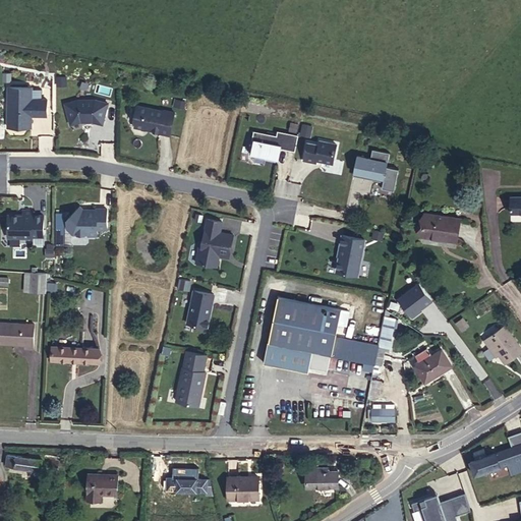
[(33,88),(9,88),(9,127),(32,127),(33,115),(48,116),(48,100),(33,100),(33,88)]
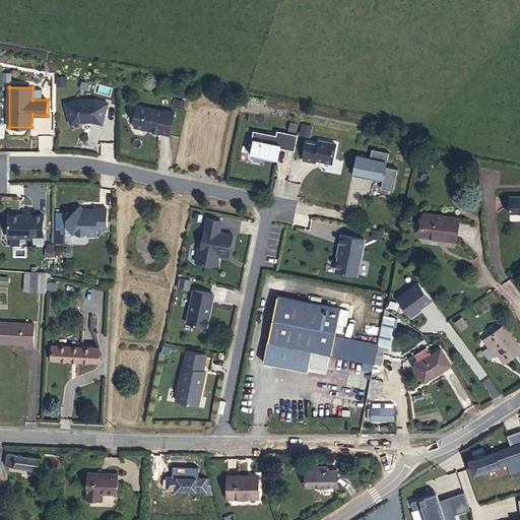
[(79,100),(66,104),(71,124),(81,122),(93,121),(103,124),(109,103),(95,100),(79,100)]
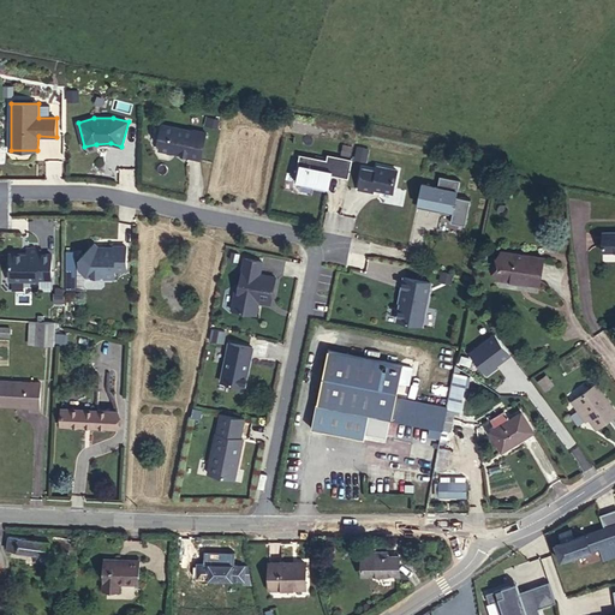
[(189,156),(202,160),(207,132),(192,130),(192,131),(162,125),(160,137),(161,139),(160,150),(189,155),(189,156)]
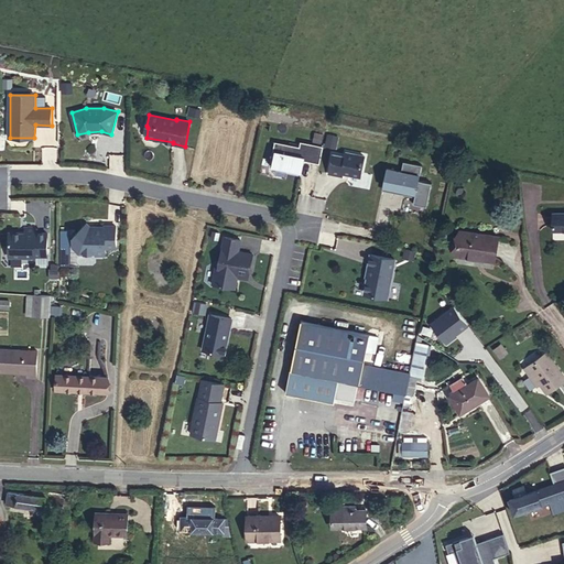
[(337,149),(339,136),(327,133),(325,147),(337,149)]
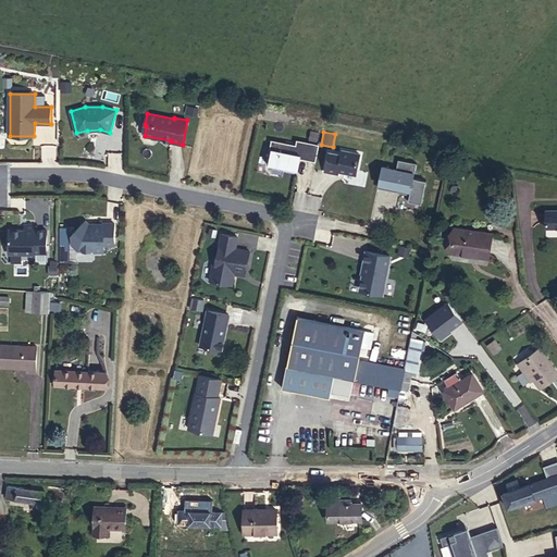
[(298,158),(317,162),(320,144),(298,139),(297,145),(272,139),(268,163),(285,166),(284,170),(295,172),(298,158)]
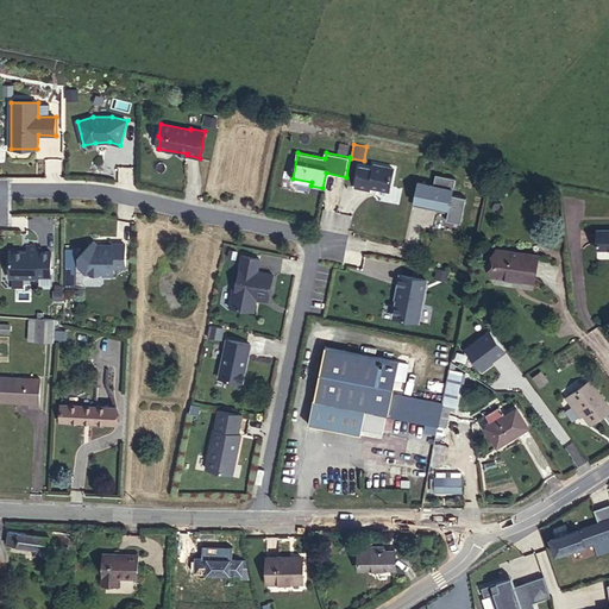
[(360,167),(356,187),(370,190),(370,187),(389,190),(394,169),(375,164),(374,169),(360,167)]
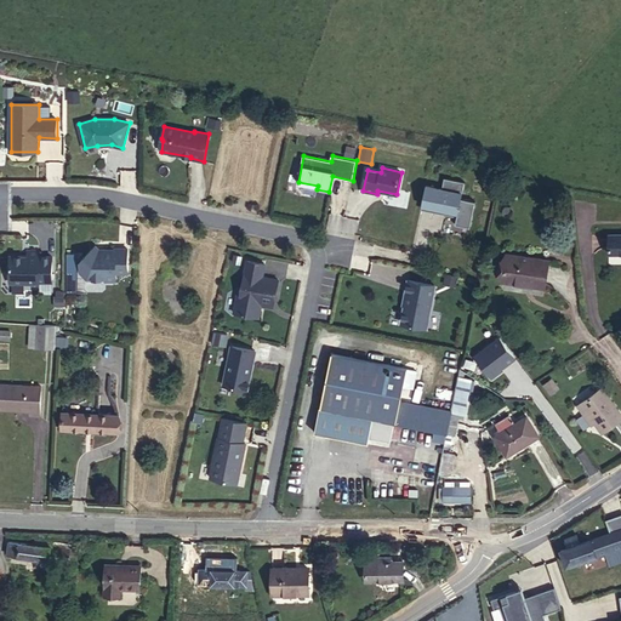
[(426,186),(422,205),(446,211),(446,215),(457,217),(456,224),(471,227),(476,201),(461,199),(465,182),(444,178),(442,189),(426,186)]
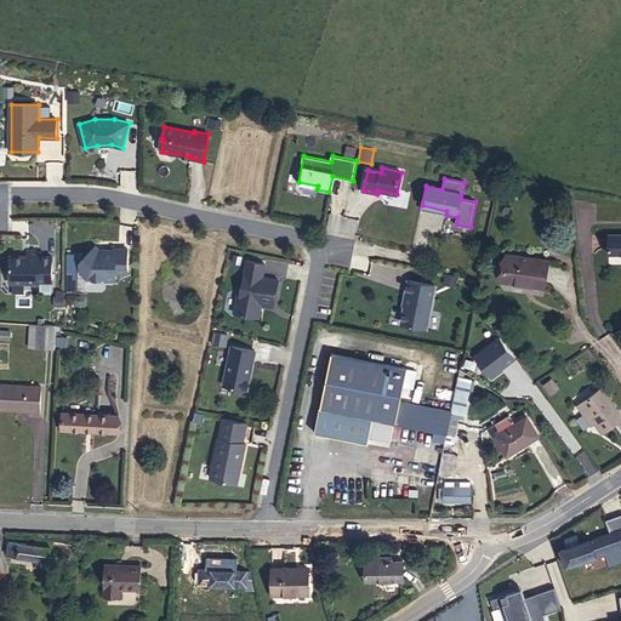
[(620,234),(609,234),(609,254),(620,252),(620,234)]
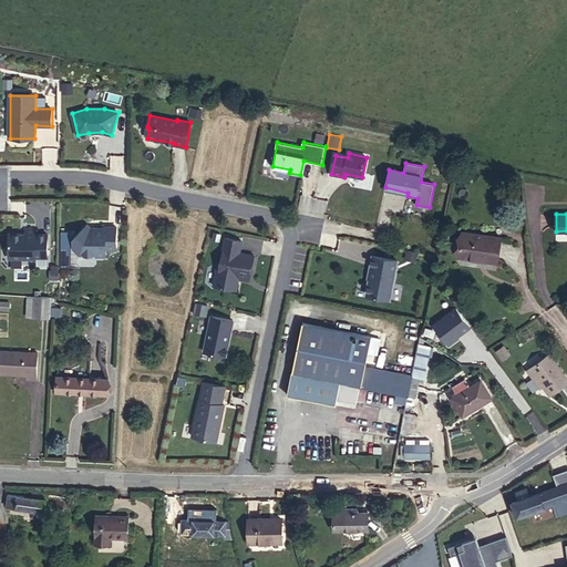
[(117,227),(106,227),(94,226),(94,232),(90,232),(85,227),(73,238),(74,248),(81,255),(98,255),(98,256),(106,256),(106,249),(117,249),(117,227)]
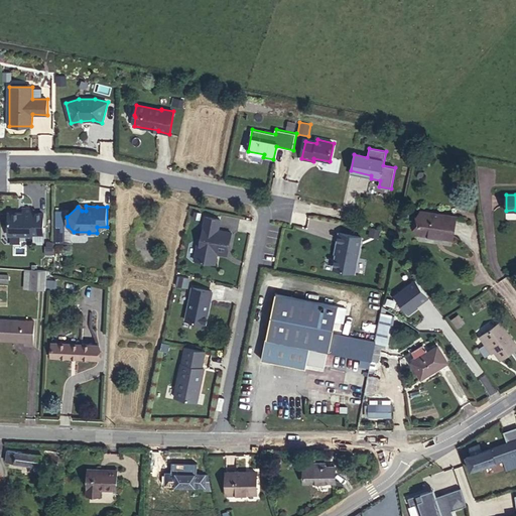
[(33,209),(23,209),(23,213),(11,213),(9,216),(8,235),(32,235),(32,234),(43,234),(43,213),(32,213),(33,209)]
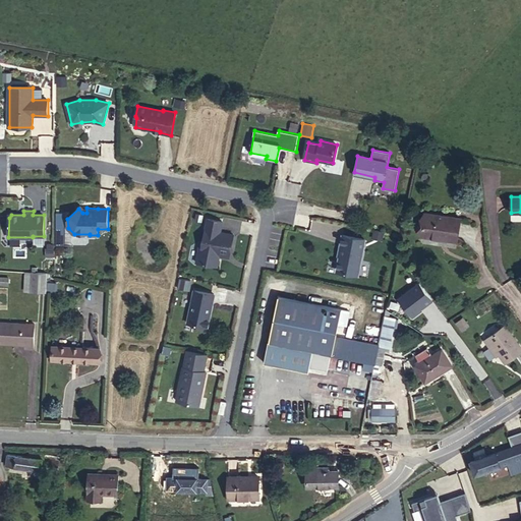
[(425,213),(421,235),(442,238),(442,237),(457,239),(460,219),(425,213)]
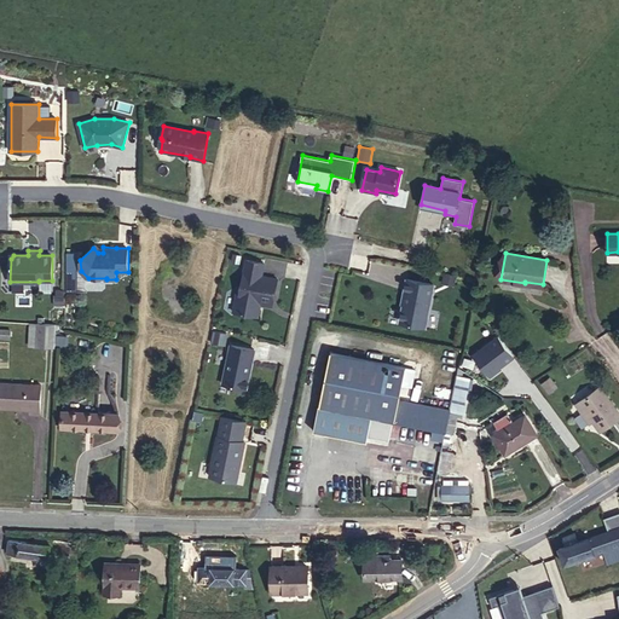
[(265,264),(247,260),(241,293),(238,293),(233,311),(255,314),(258,302),(261,304),(273,306),(278,279),(262,276),(265,264)]
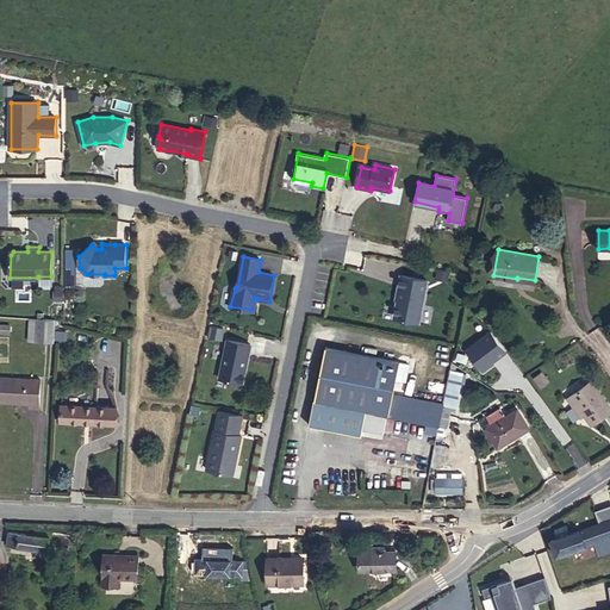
[(450,272),(440,269),(437,278),(449,280),(450,272)]
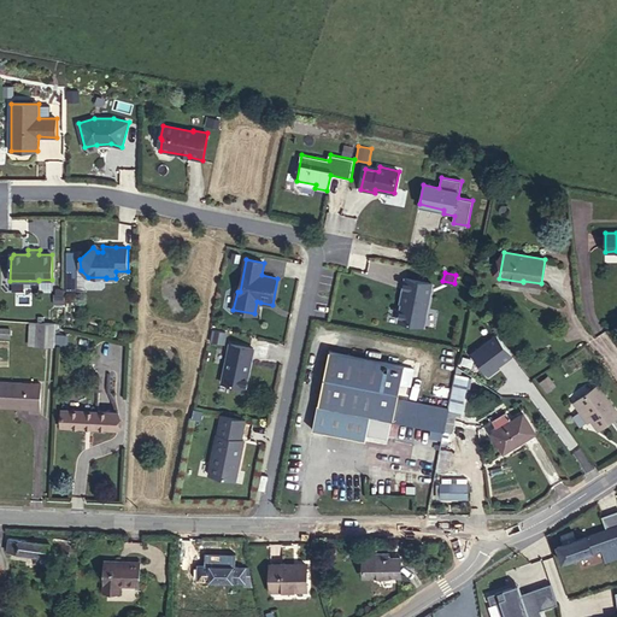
[(406,278),(403,304),(404,304),(400,322),(425,325),(433,283),(406,278)]
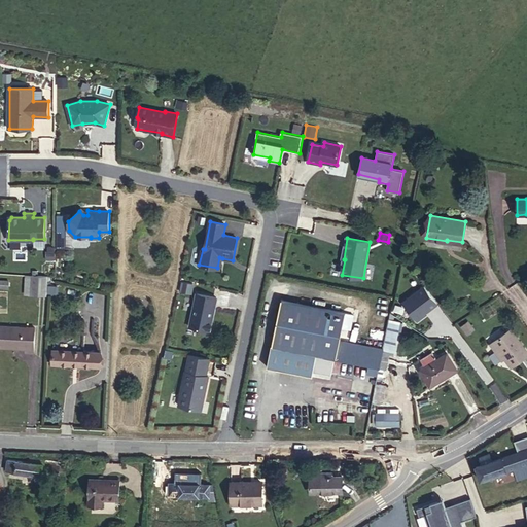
[(30,294),(46,294),(47,276),(31,276),(30,294)]
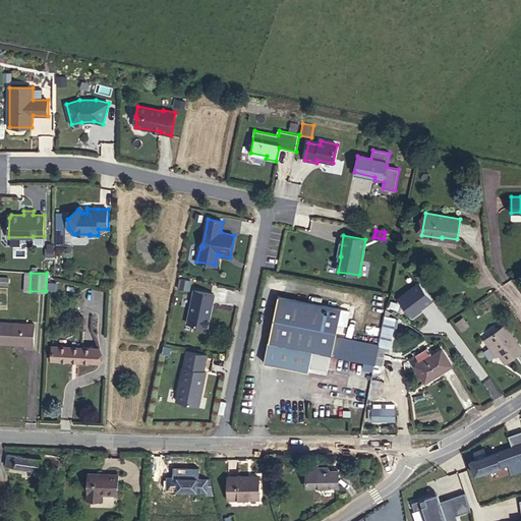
[(400,300),(414,316),(433,300),(419,284),(400,300)]
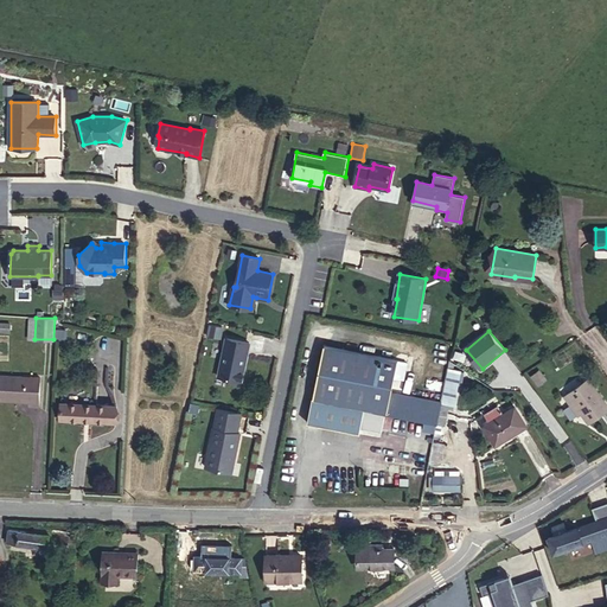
[(242,381),(250,343),(227,338),(218,376),(242,381)]
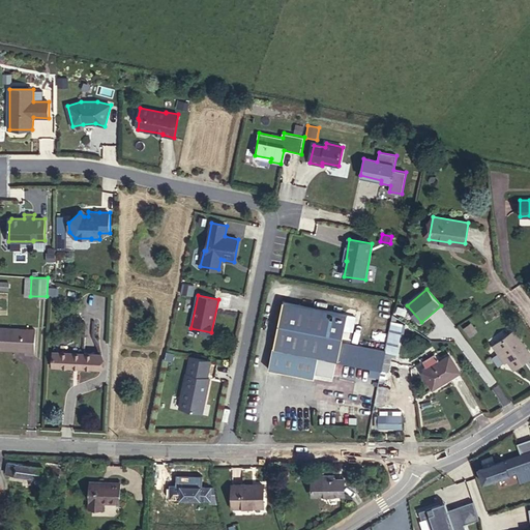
[(272,348),(318,357),(315,373),(333,376),(336,361),(369,367),(378,370),(381,370),(381,371),(385,353),(385,352),(385,351),(372,348),(373,343),(341,335),(345,315),(282,301),(272,348)]
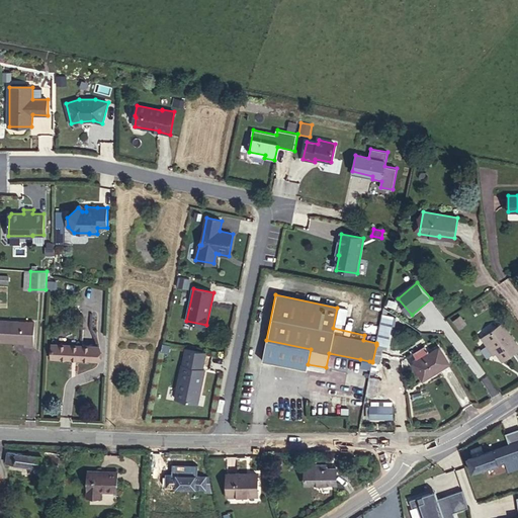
[(376,343),(376,344),(386,346),(393,317),(382,315),(376,343)]
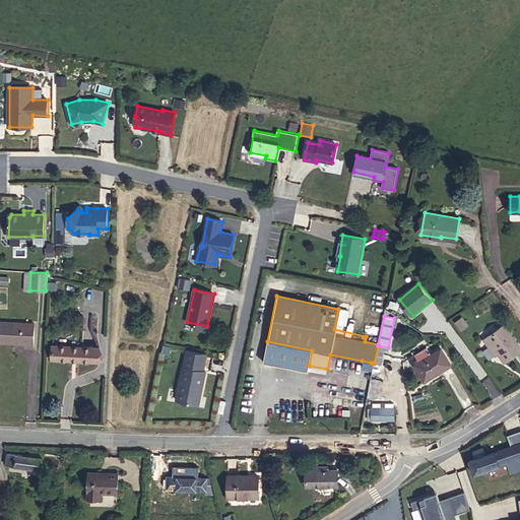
[(34,347),(35,323),(0,321),(0,342),(25,343),(25,347),(34,347)]
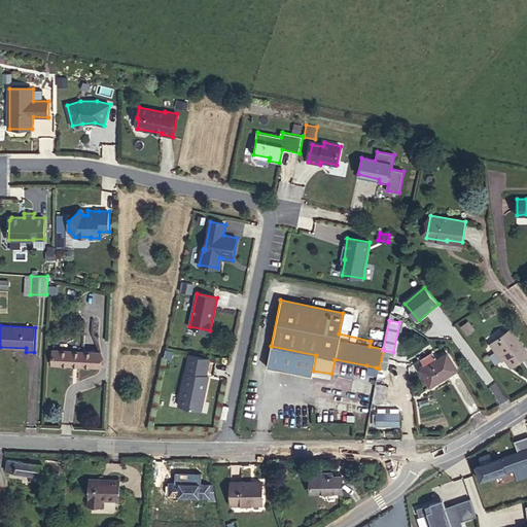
[(511,366),(526,355),(526,351),(511,328),(490,344),(494,351),(497,349),(511,366)]
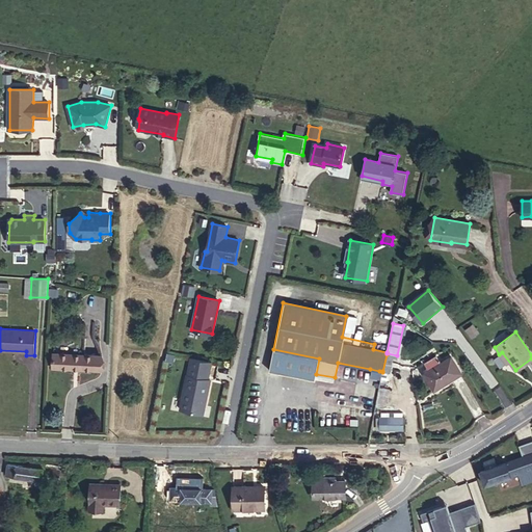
[(319,358),(273,349),(270,370),(315,379),(316,374),(319,358)]
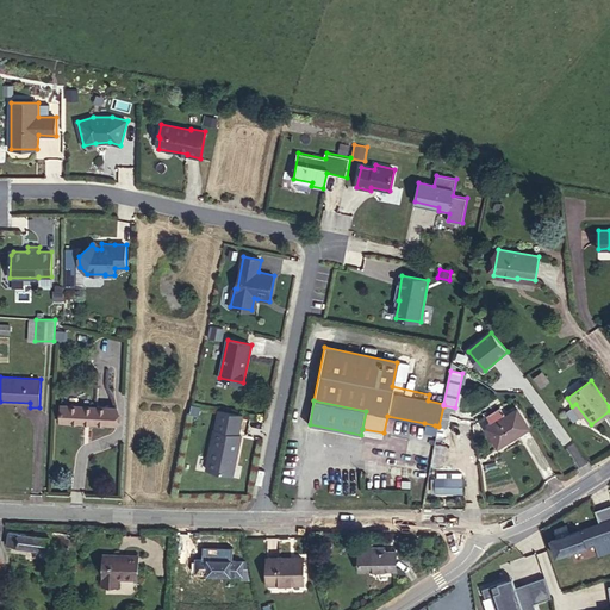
[(116,424),(117,408),(61,405),(60,422),(116,424)]
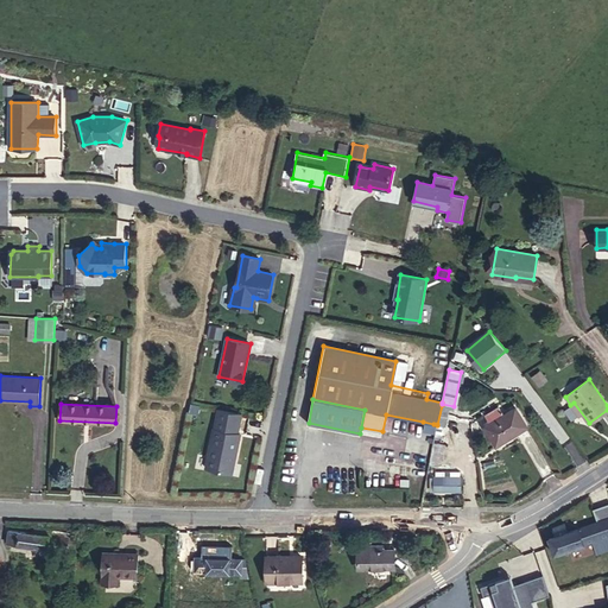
[(447,406),(442,405),(437,425),(437,424),(435,432),(442,434),(447,406)]
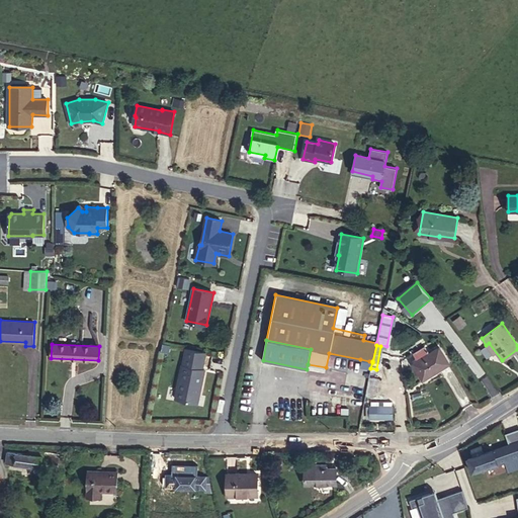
[(426,347),(413,354),(418,362),(412,365),(422,383),(453,367),(441,346),(429,353),(426,347)]
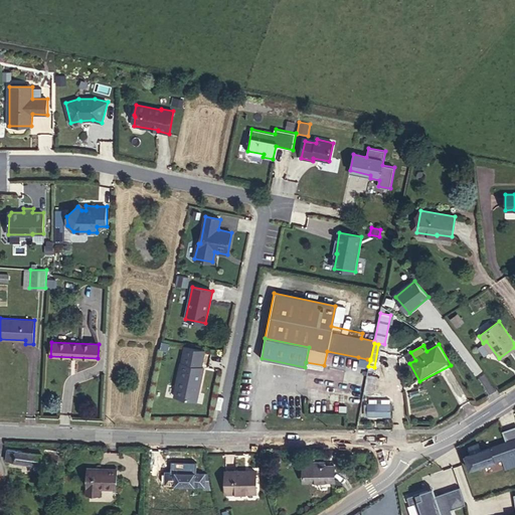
[(175,395),(197,400),(204,367),(182,363),(175,395)]
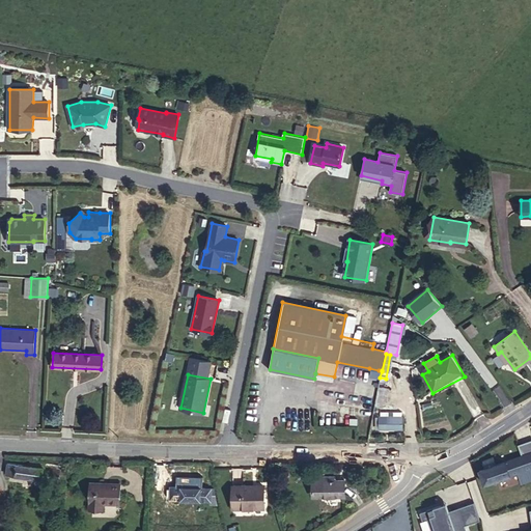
[(381,416),(379,416),(380,428),(402,428),(402,416),(401,417),(401,412),(388,411),(388,417),(381,416)]
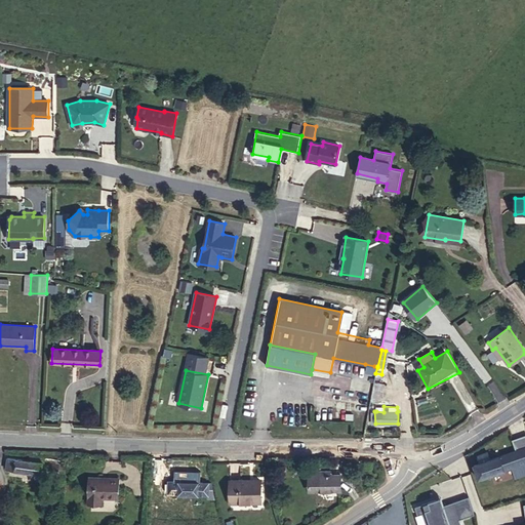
[(514,466),(524,461),(524,450),(524,447),(490,459),(488,451),(478,455),(481,462),(475,465),(479,478),(514,466)]
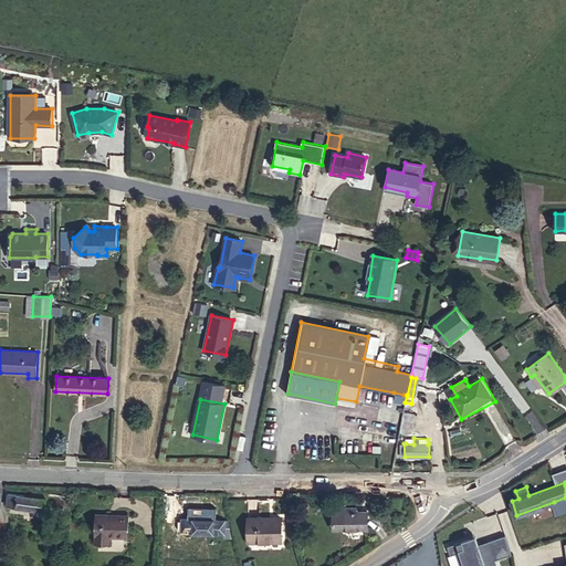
[(62,513),(63,501),(45,499),(46,493),(33,492),(32,496),(9,493),(7,505),(62,513)]
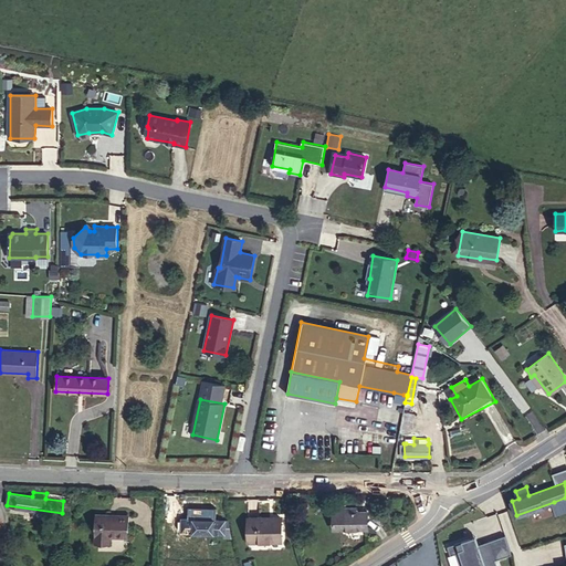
[(565,511),(565,498),(554,502),(558,514),(565,511)]
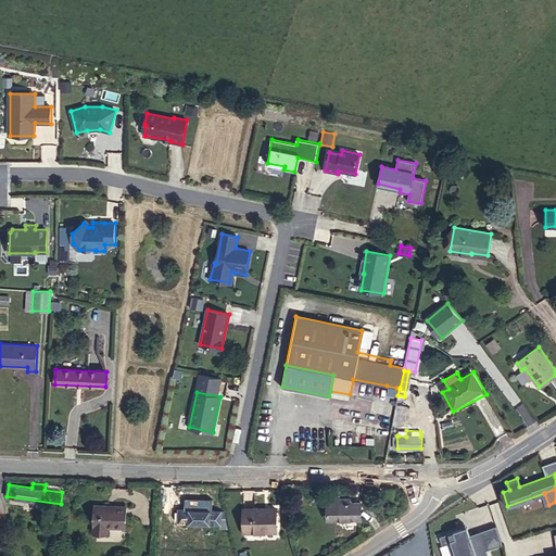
[(70,493),(62,492),(61,504),(66,504),(70,493)]
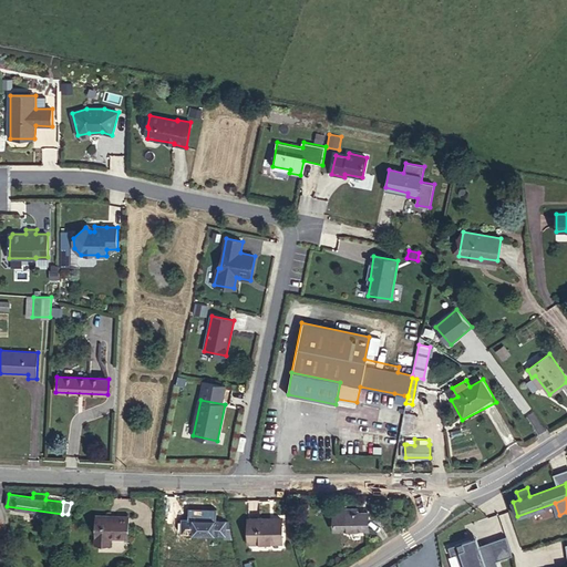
[(369,529),(368,513),(348,513),(348,509),(333,509),(333,529),(369,529)]
